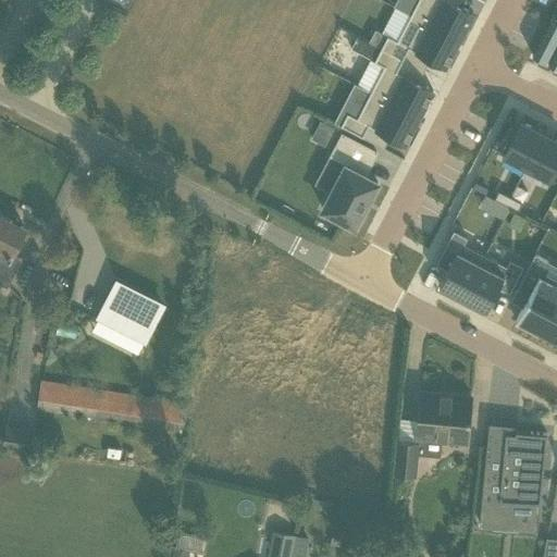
[(448,0),(420,0),(412,15),(460,40),(474,14),(448,0)]
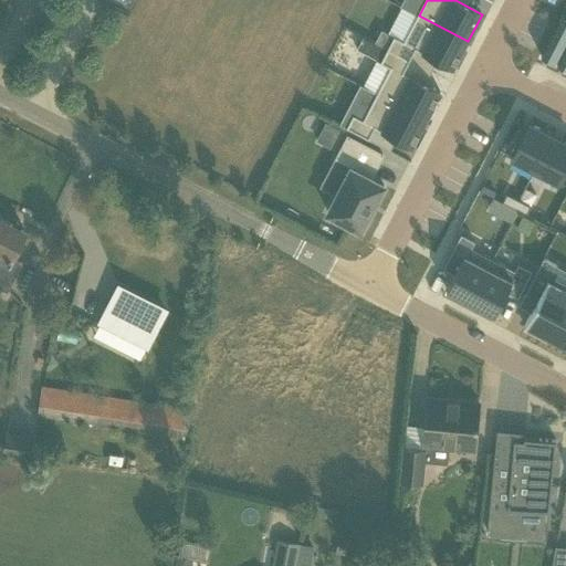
[(468,41),(419,16),(406,42),(396,37),(389,50),(411,62),(417,50),(453,69),(468,41)]
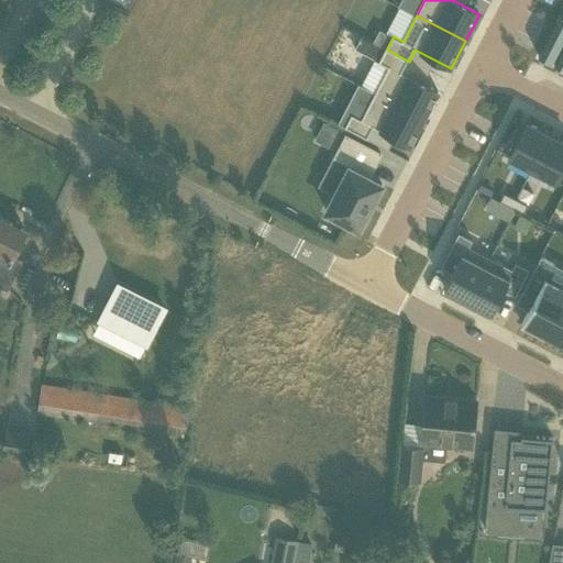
[(562,24),(558,22),(558,20),(556,20),(537,56),(538,57),(540,56),(549,61),(550,63),(551,64),(562,40),(562,24)]
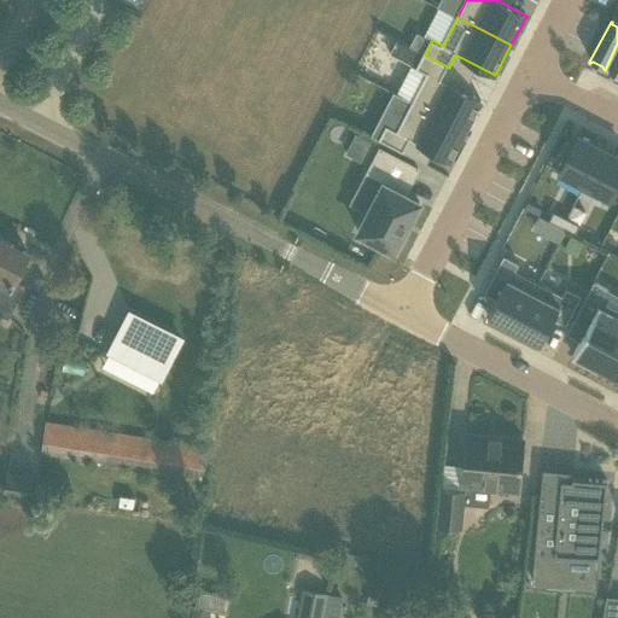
[(396,40),(389,54),(400,60),(407,46),(396,40)]
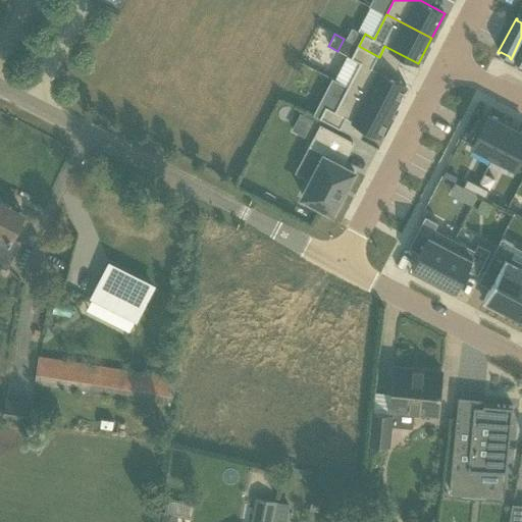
[(521,42),(513,60),(514,60),(516,59),(521,62),(521,42)]
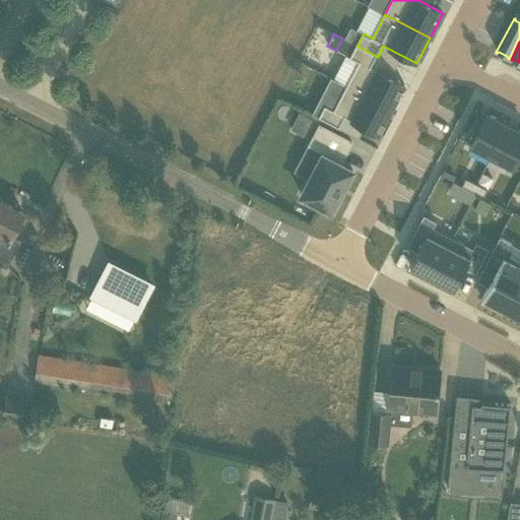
[(378,57),(358,46),(351,58),(360,63),(347,86),(392,110),(405,85),(372,67),(378,57)]
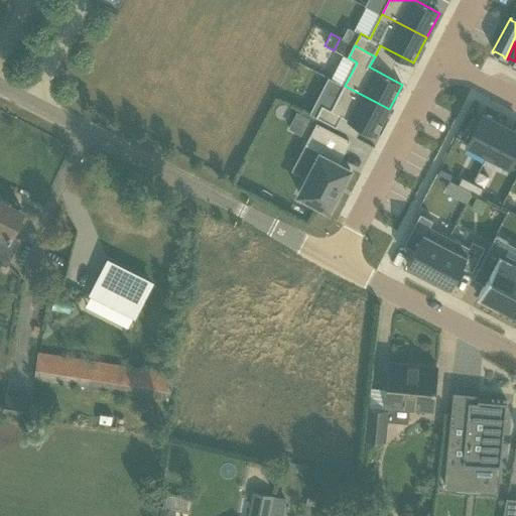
[(389,109),(345,86),(333,110),(324,105),(317,117),(338,128),(343,117),(377,134),(389,109)]
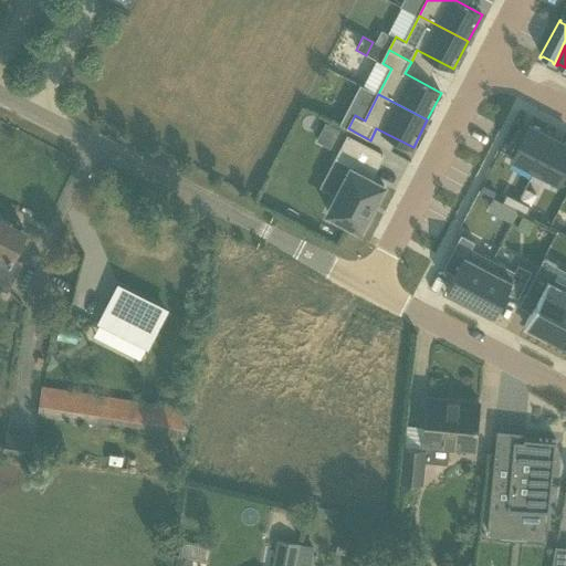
[(338,130),(326,124),(317,140),(329,147),(338,130)]
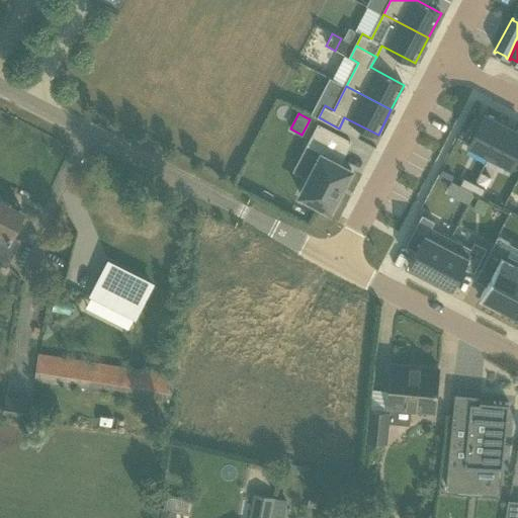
[(469,143),(490,154),(506,124),(485,113),(469,143)]
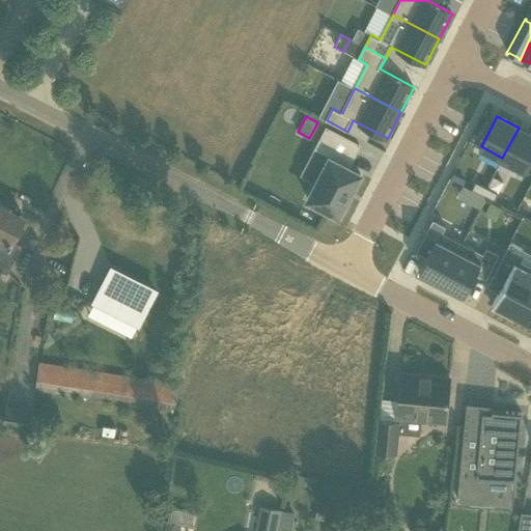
[(338,215),(360,173),(347,166),(359,144),(327,128),(314,150),(329,159),(308,199),(338,215)]
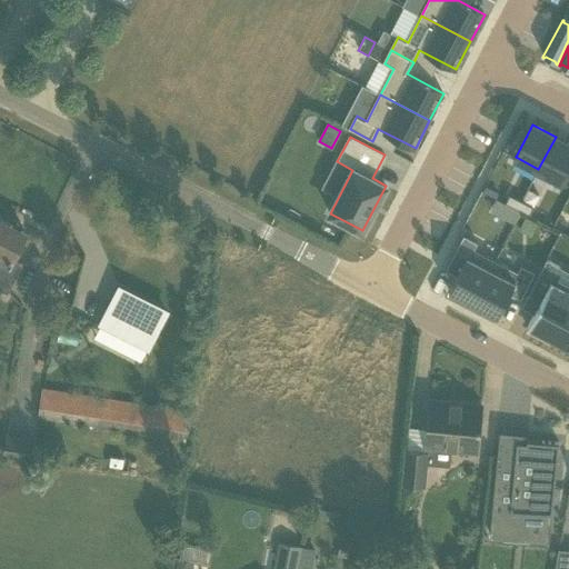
[(568,142),(556,137),(538,169),(561,181),(568,166),(568,142)]
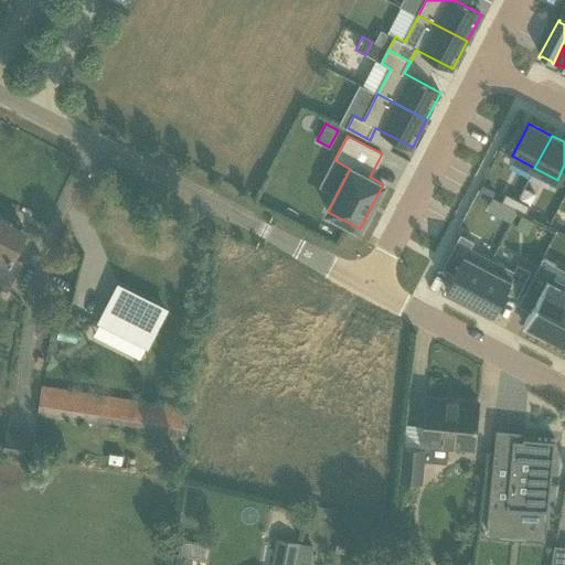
[(502,202),(513,208),(518,200),(507,193),(502,202)]
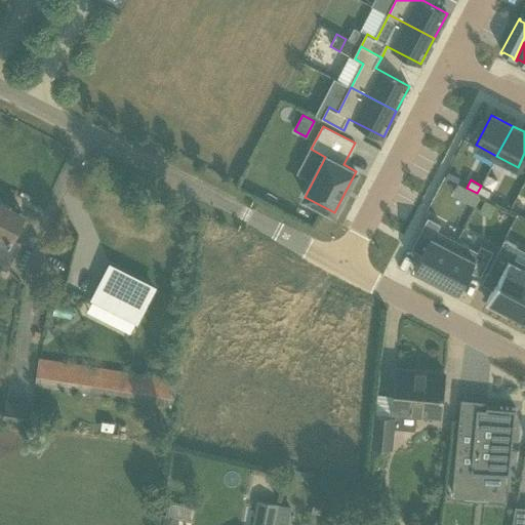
[(492,192),(481,186),(477,193),(488,199),(492,192)]
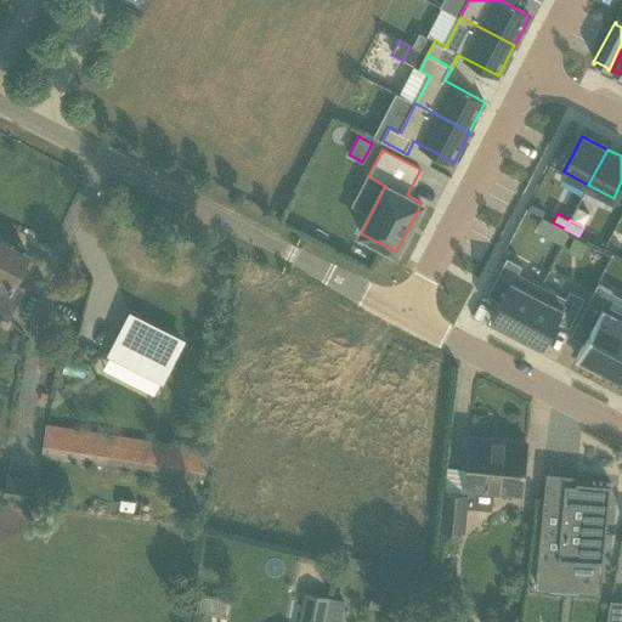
[(559,226),(552,239),(563,244),(569,232),(559,226)]
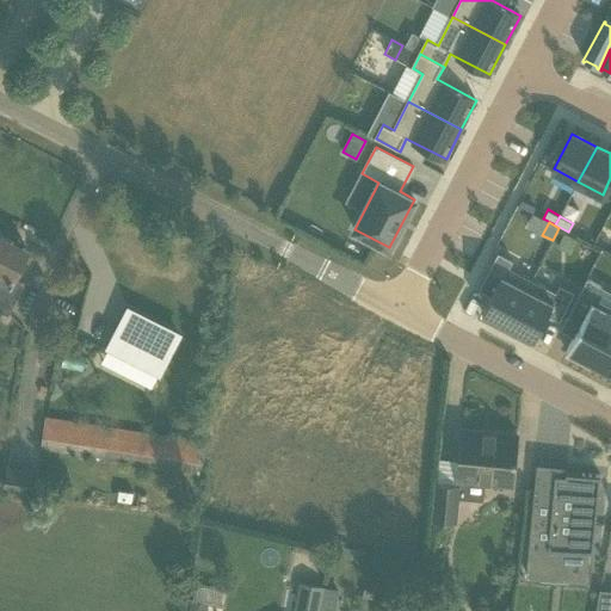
[(557,246),(571,253),(576,240),(563,234),(557,246)]
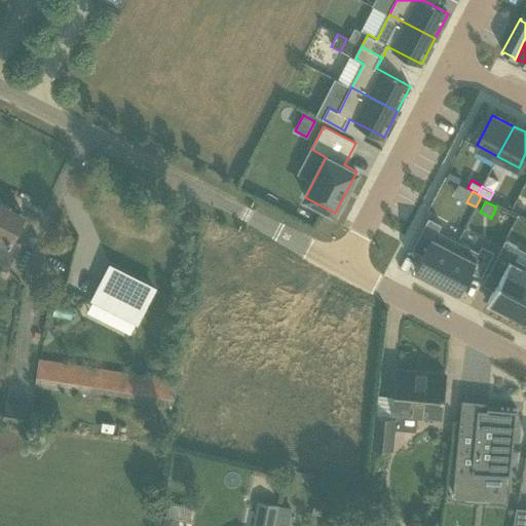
[(10,240),(24,216),(0,203),(0,269),(4,272),(19,246),(10,240)]
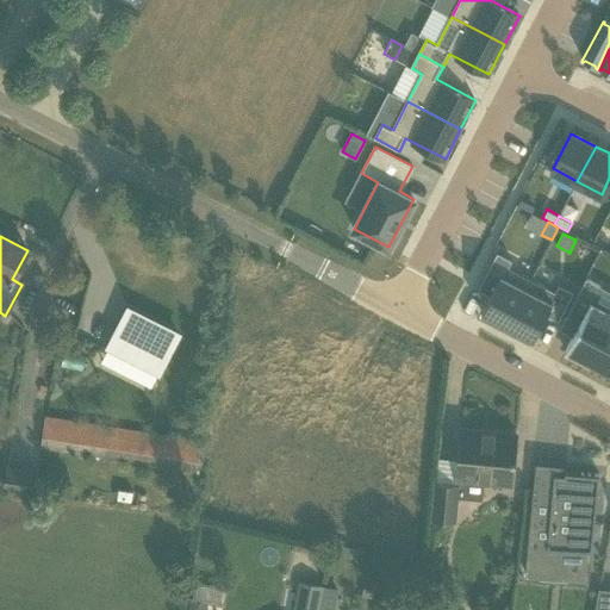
[(505,324),(530,278),(506,266),(510,259),(496,250),(477,290),(489,296),(480,311),(505,324)]
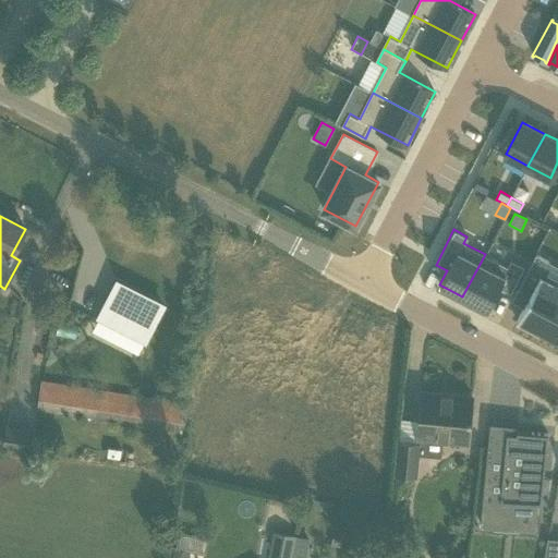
[(485,254),(462,296),(486,310),(498,286),(509,292),(523,266),(510,258),(507,266),(485,254)]
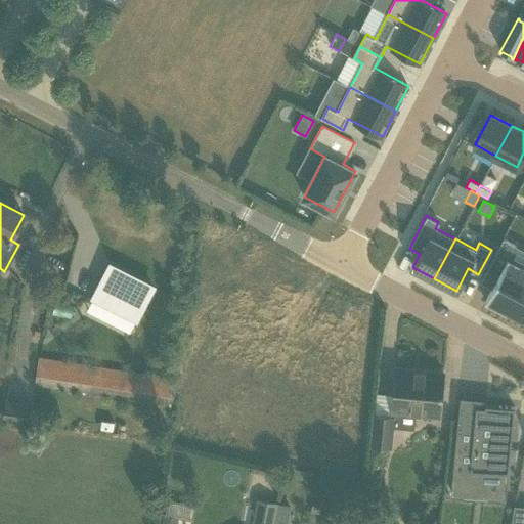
[(506,310),(508,311),(523,279),(523,267),(508,260),(512,252),(500,246),(486,273),(496,278),(486,300),(488,301),(486,304),(505,313),(506,310)]
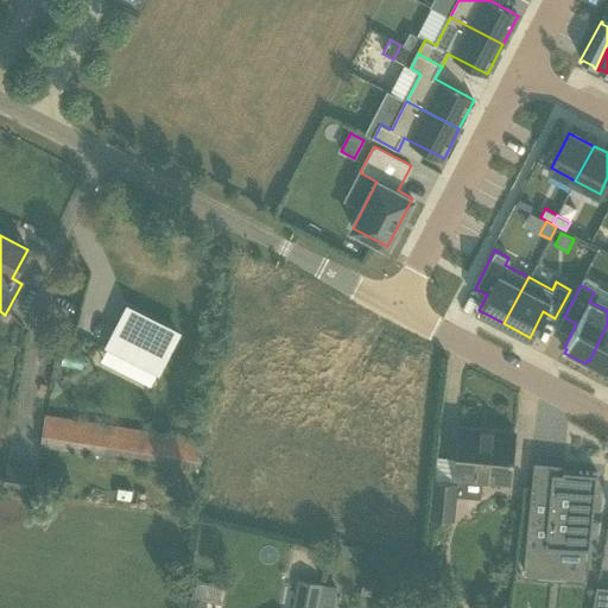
[(178,333),(127,308),(107,347),(158,373),(178,333)]
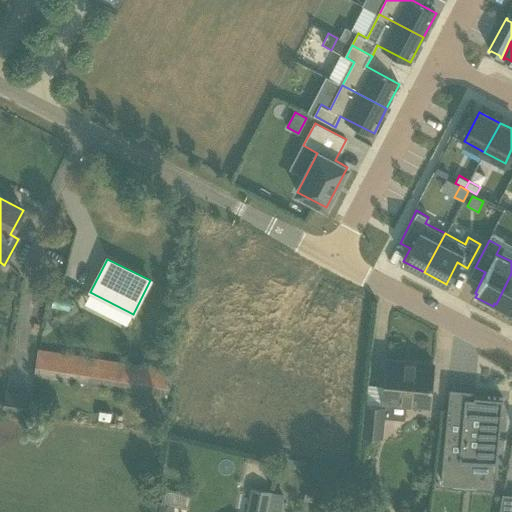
[(511,273),(496,304),(511,312),(511,273)]
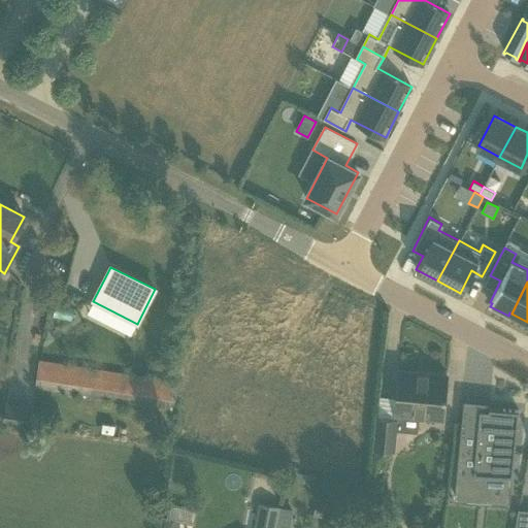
[(28,375),(35,376),(34,387),(169,409),(173,382),(38,360),(38,361),(31,359),(28,375)]
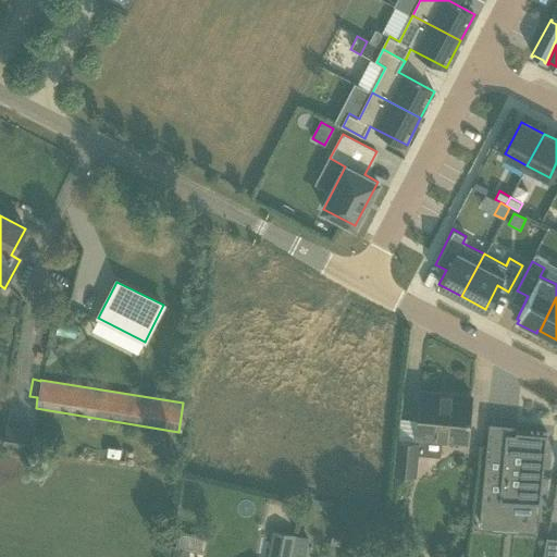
[(467,442),(471,396),(421,392),(416,444),(399,442),(396,474),(415,475),(417,455),(441,457),(443,440),(467,442)]
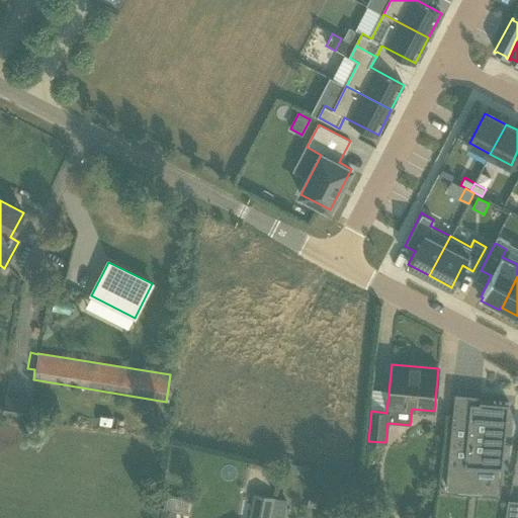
[(451,422),(444,492),(468,494),(470,471),(501,475),(507,410),(478,407),(478,409),(468,409),(467,423),(451,422)]
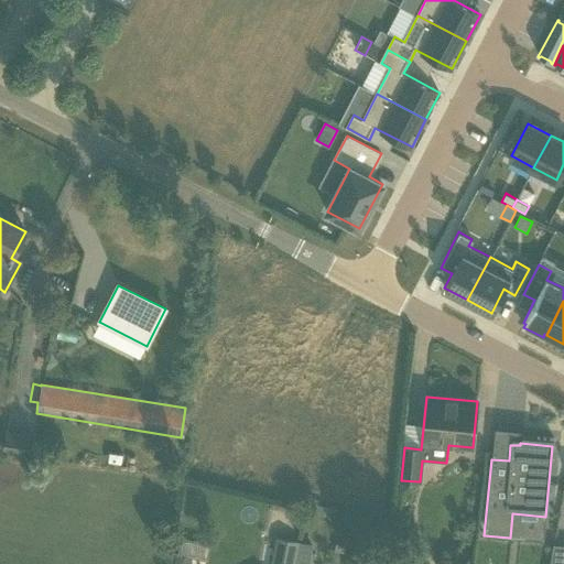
[(294,563),(300,541),(275,537),(270,563),(294,563)]
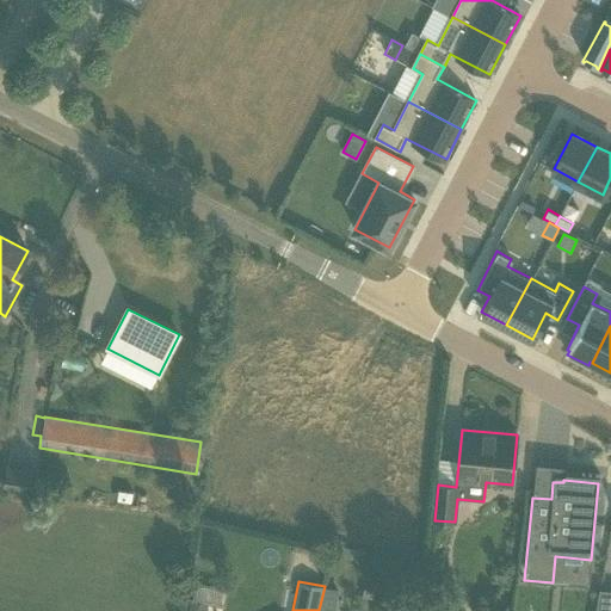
[(436,610),(437,610),(455,610),(461,602),(443,593),(436,610)]
